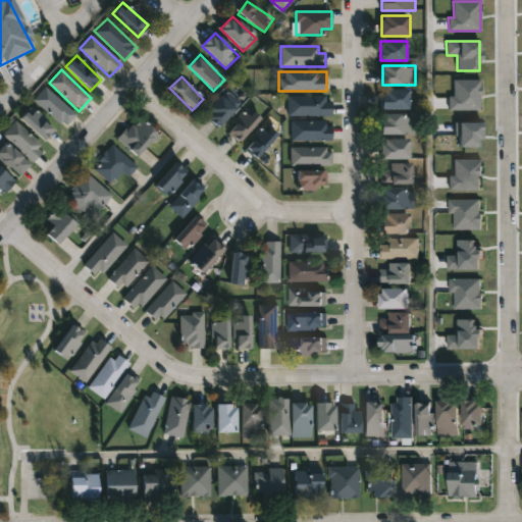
[(449,111),(480,111),(480,81),(454,81),(454,97),(449,97),(449,111)]
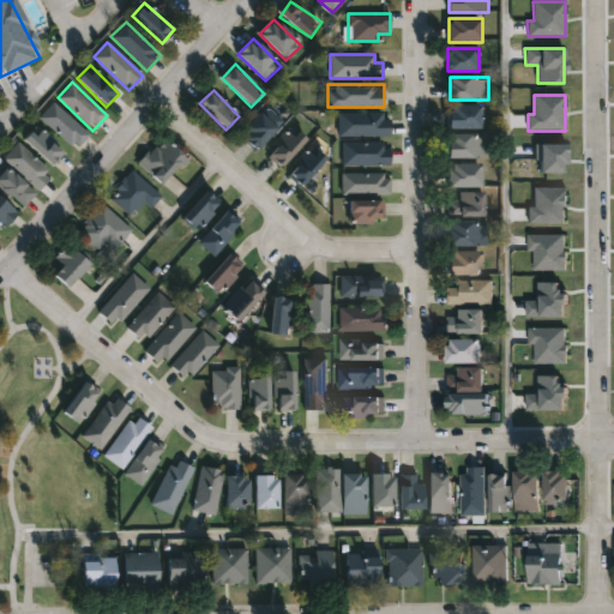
[(86,133),(72,148),(41,119),(54,103),(86,133)]
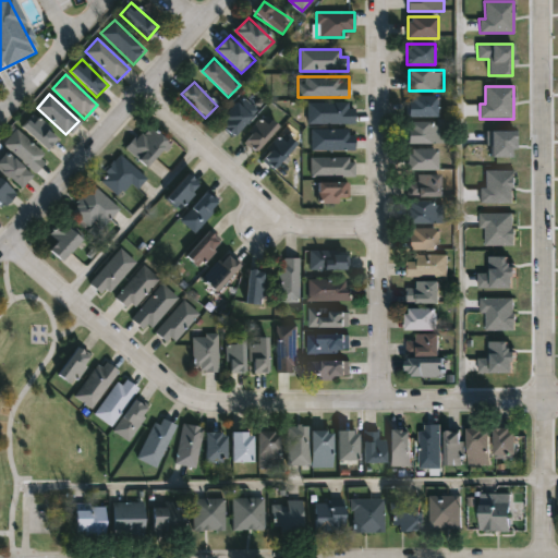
[(409,117),(409,96),(438,96),(438,117),(409,117)]
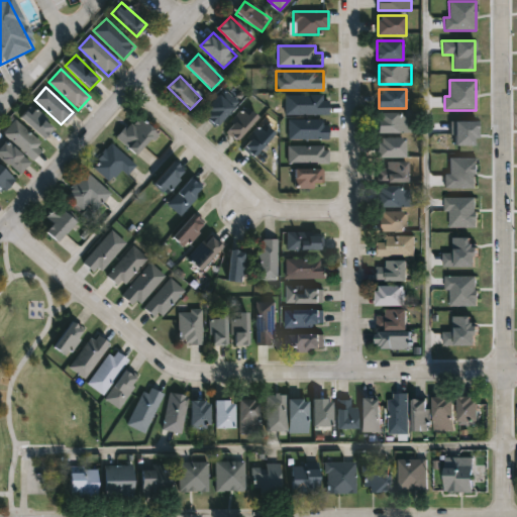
[(214,126),(202,112),(228,91),(240,105),(214,126)]
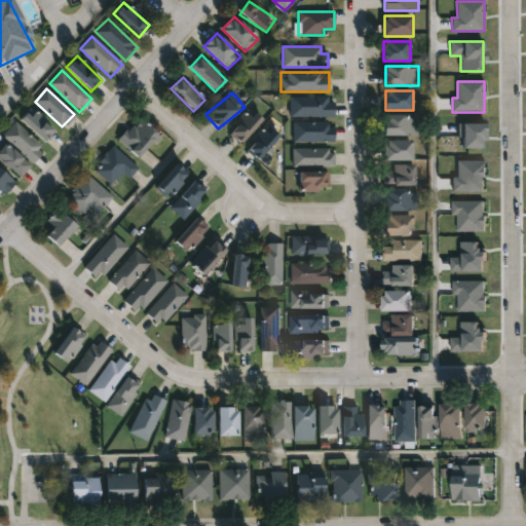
[(290,97),(334,97),(334,117),(290,117),(290,97)]
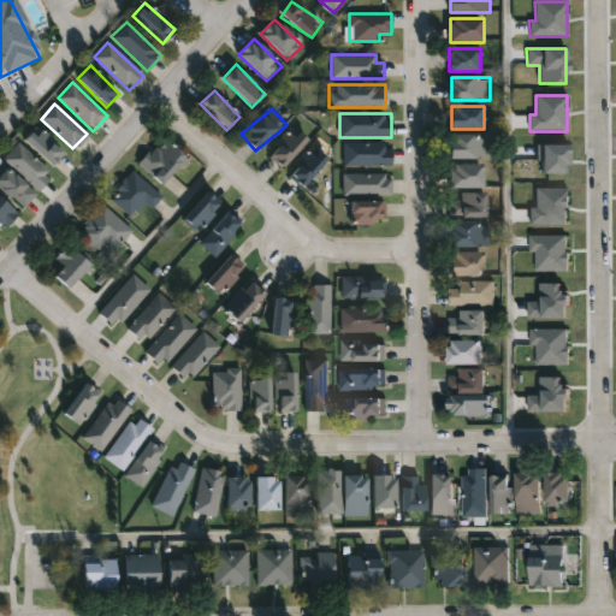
[(24,137),(37,125),(65,154),(52,166),(24,137)]
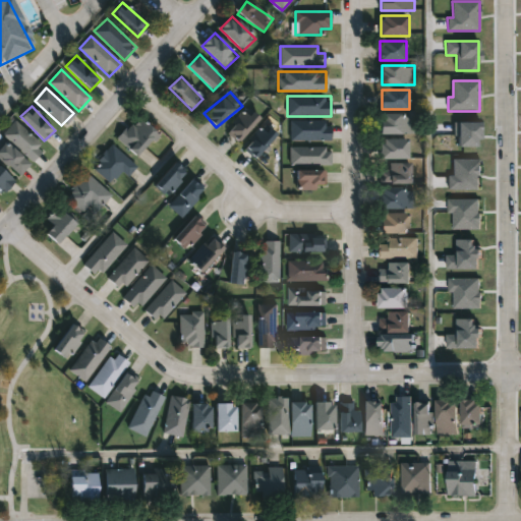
[(226,133),(246,107),(259,118),(240,143),(226,133)]
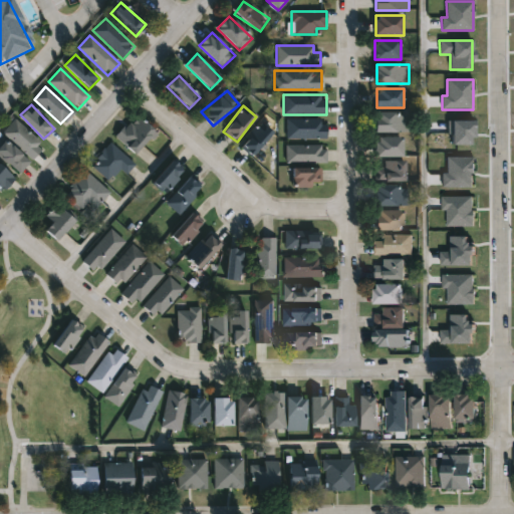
[(376,112),(409,112),(409,133),(376,133),(376,112)]
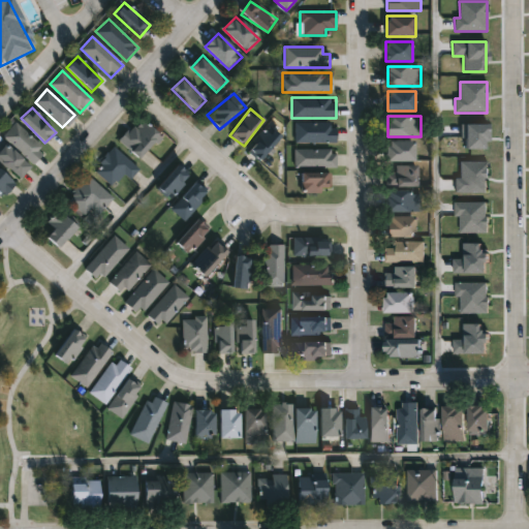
[(119,139),(141,118),(160,136),(137,158),(119,139)]
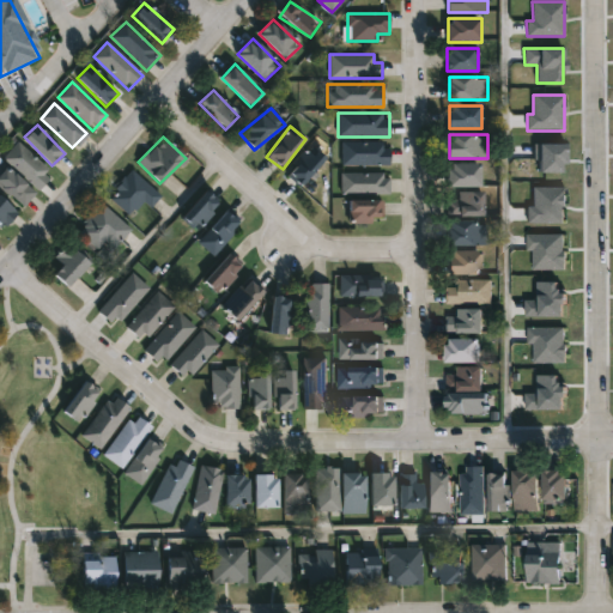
[(5,157),(20,143),(53,175),(38,189),(5,157)]
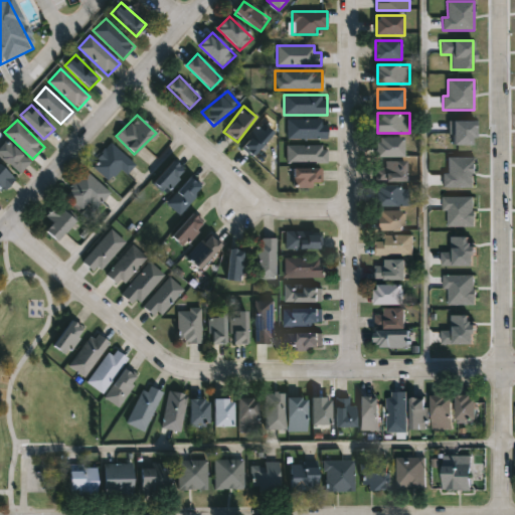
[(287,139),(287,120),(327,120),(327,139),(287,139)]
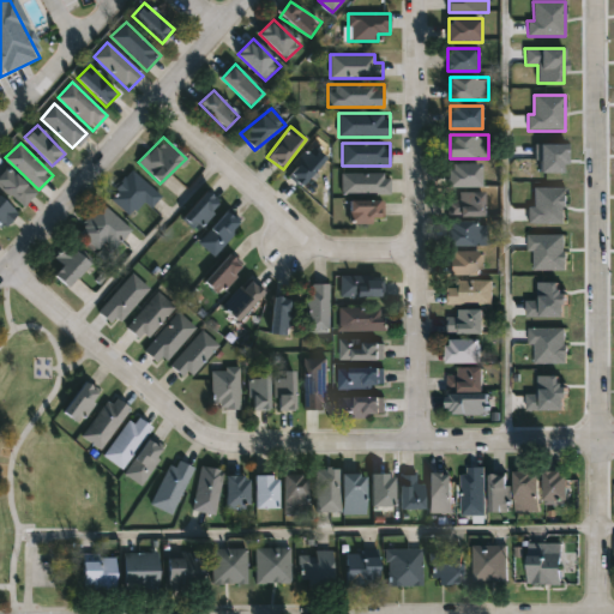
[(566,145),(535,144),(534,162),(540,163),(539,173),(565,174),(566,145)]
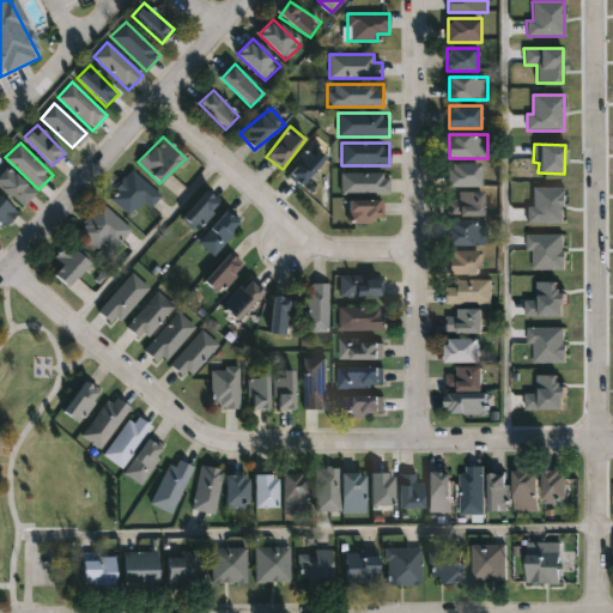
[(286,175),(309,147),(323,159),(302,187),(286,175)]
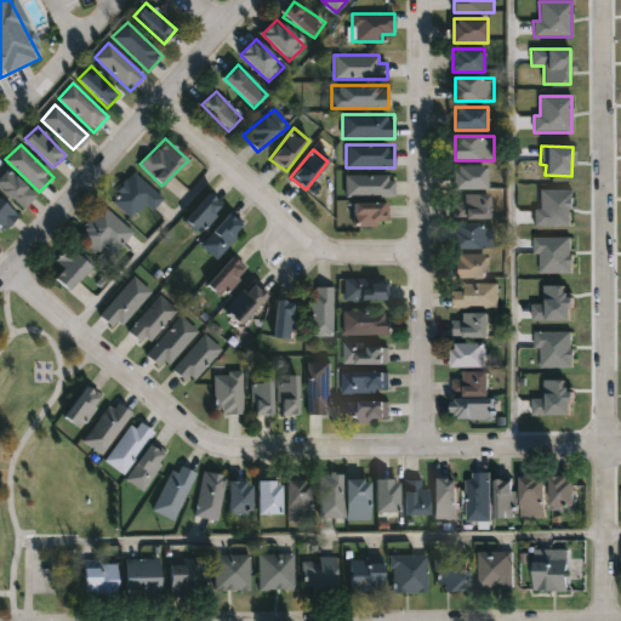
[(488,166),(488,189),(455,189),(455,166),(488,166)]
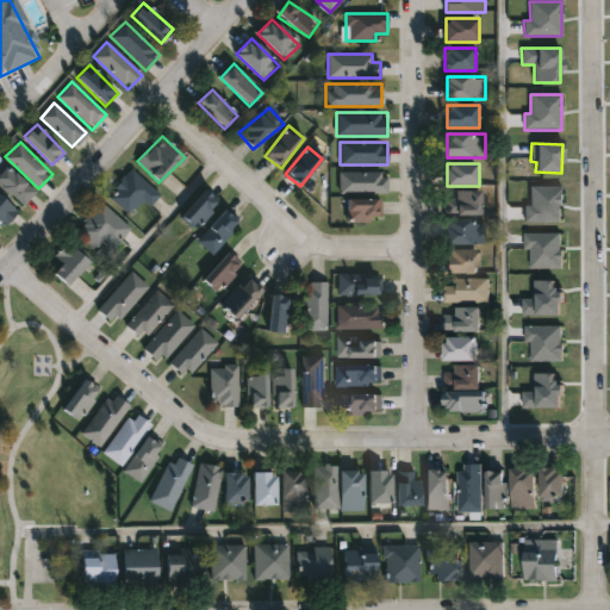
[(2,170),(0,168),(0,187),(22,209),(36,193),(7,166),(2,170)]
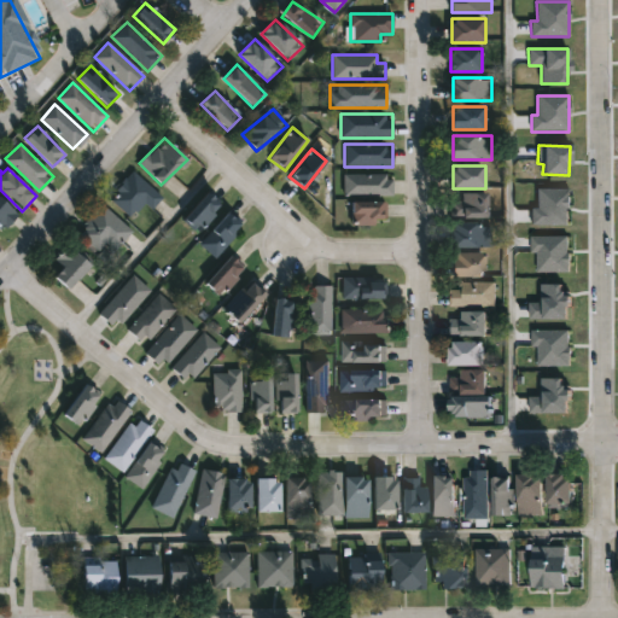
[(151,209),(144,203),(129,219),(109,199),(134,173),(161,198),(151,209)]
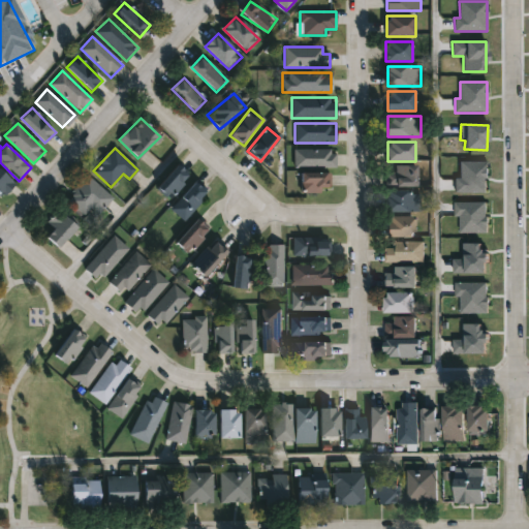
[(336,149),(336,166),(294,166),(294,149),(336,149)]
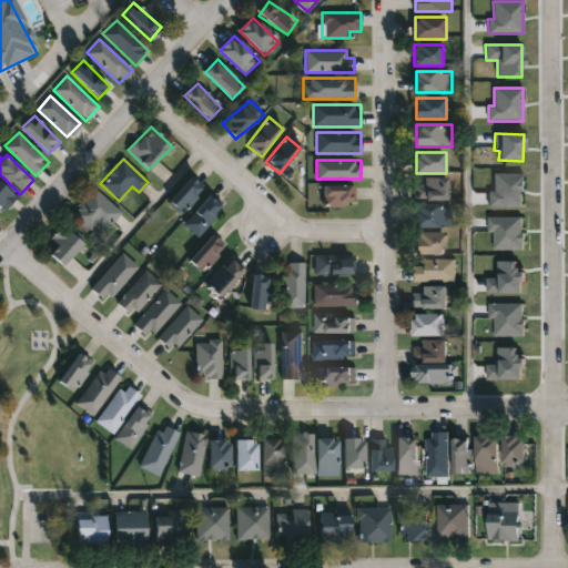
[(524,206),(523,173),(494,174),(494,192),(488,192),(488,208),(524,206)]
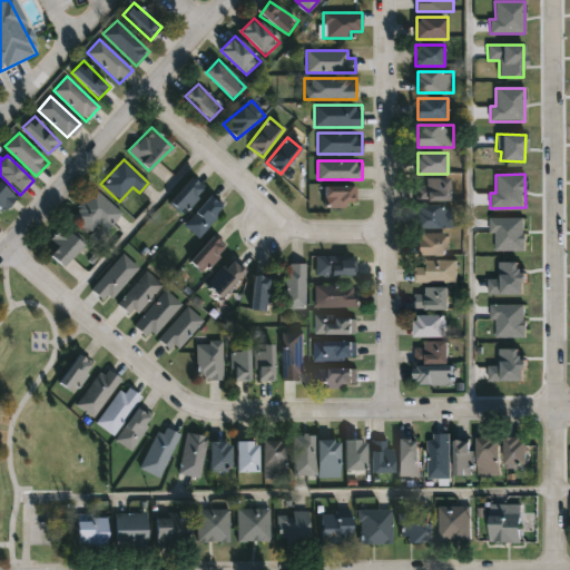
[(169,203),(193,178),(205,190),(182,214),(169,203)]
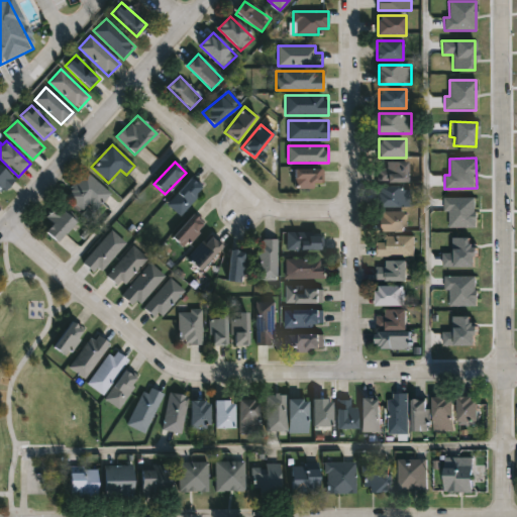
[(409,183),(376,183),(376,168),(386,168),(386,163),(409,163),(409,183)]
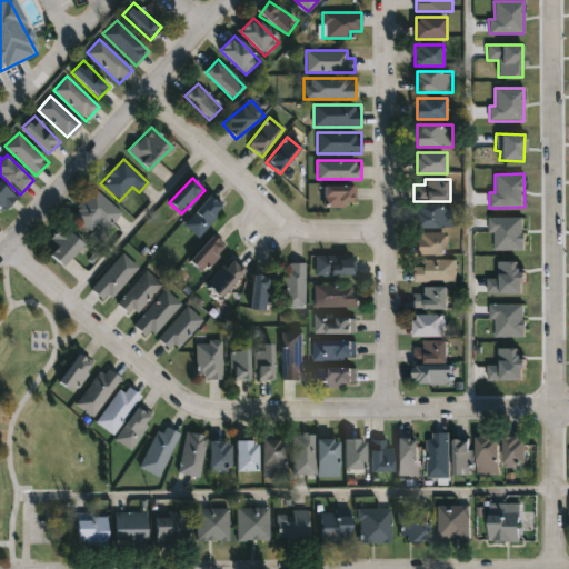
[(0,181),(17,197),(5,212),(0,208),(0,181)]
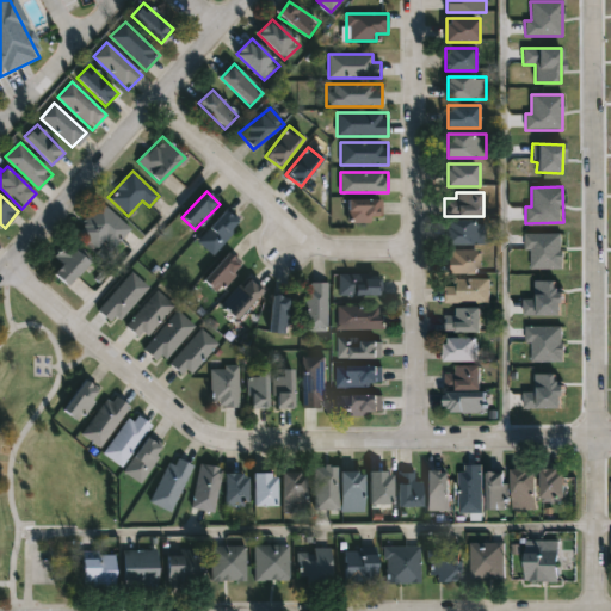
[(349,199),(382,199),(382,221),(349,221),(349,199)]
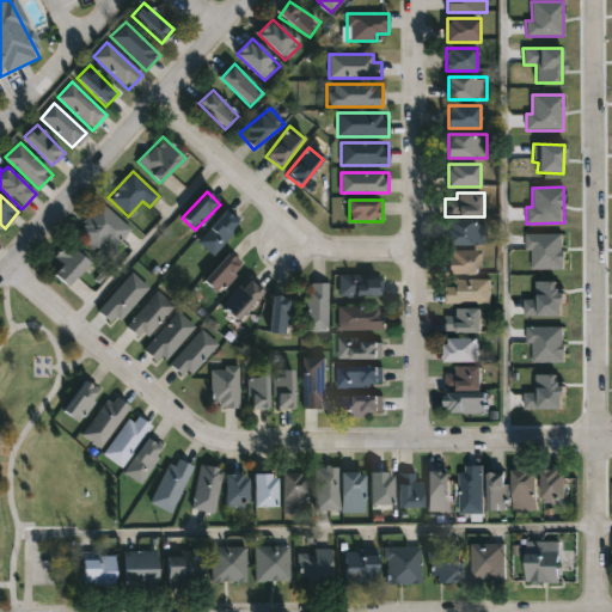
[(111,249),(103,242),(98,248),(77,228),(101,202),(129,228),(111,249)]
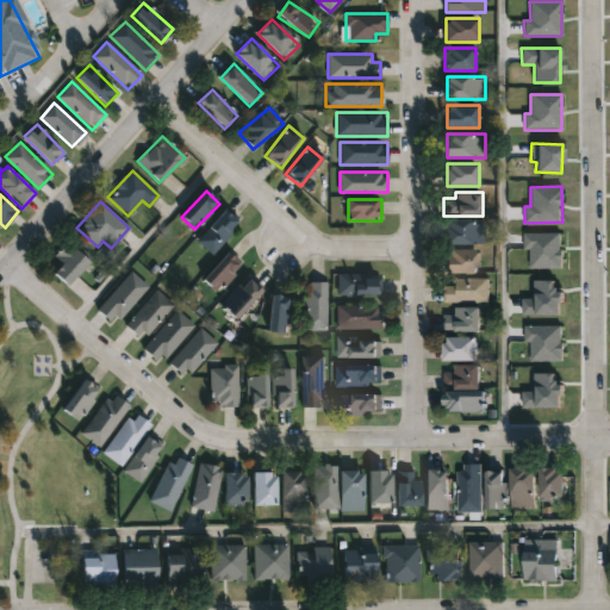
[(197,241),(225,210),(240,223),(211,254),(197,241)]
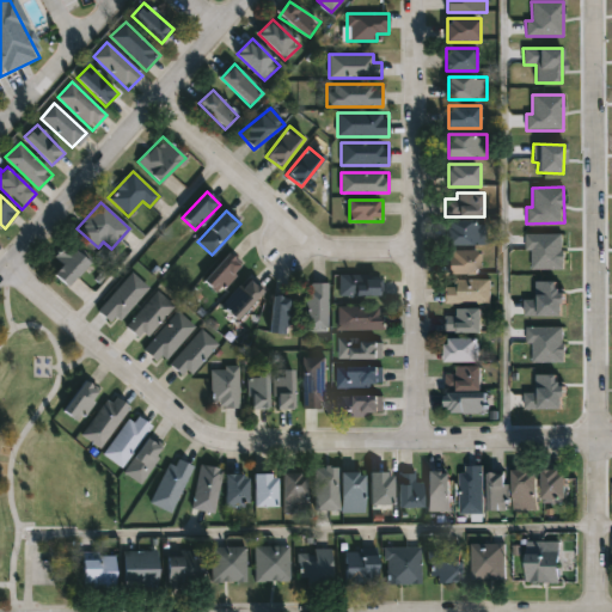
[(485,222),(485,245),(448,245),(448,222),(485,222)]
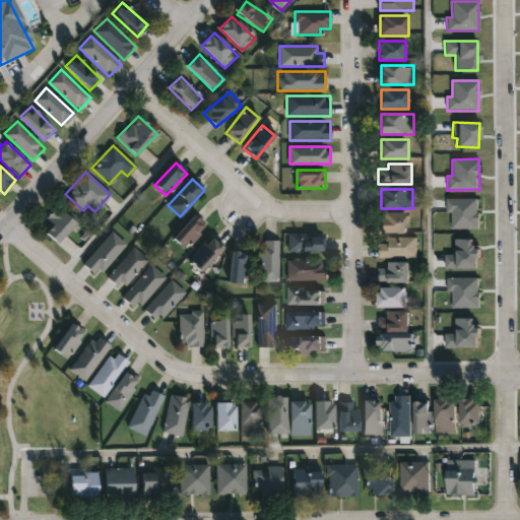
[(479,198),(447,199),(447,213),(452,213),(453,230),(479,229),(479,198)]
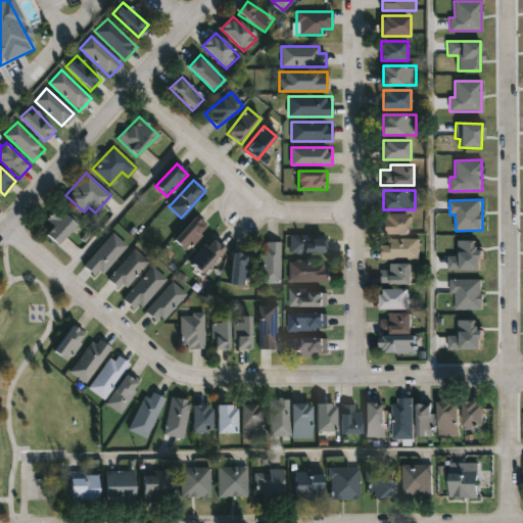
[(77,226),(57,244),(46,233),(52,227),(46,220),(58,207),(77,226)]
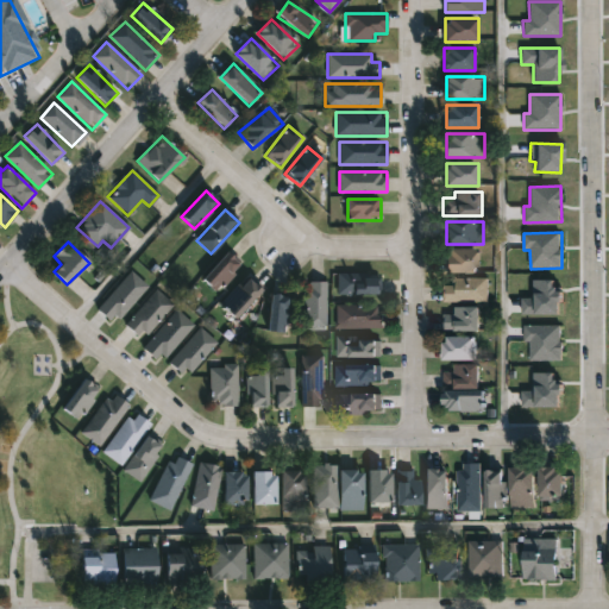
[(478,272),(445,272),(445,250),(478,250),(478,272)]
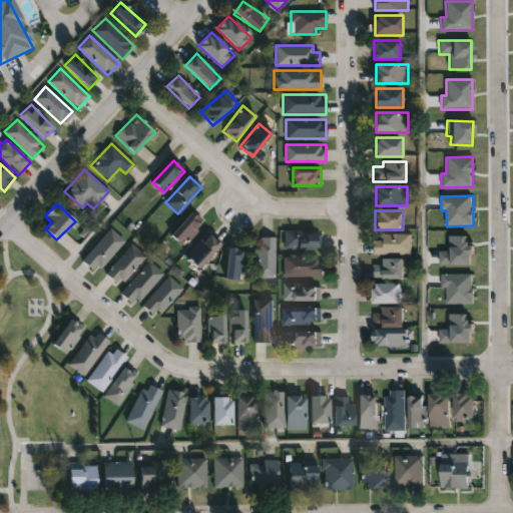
[(183,245),(171,235),(190,212),(202,221),(183,245)]
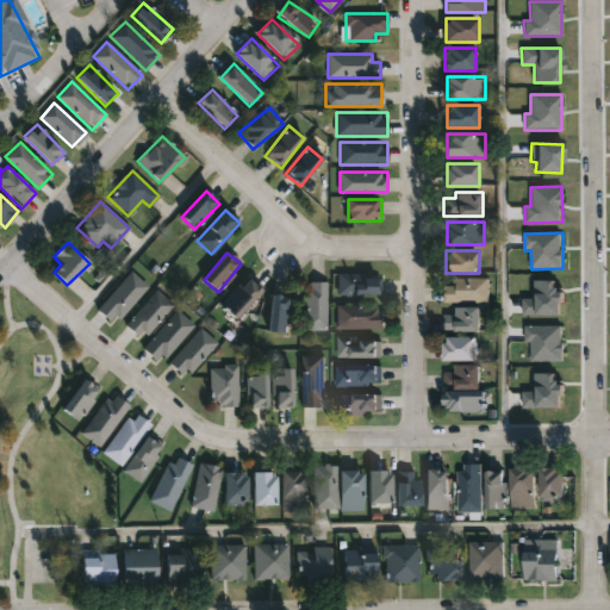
[(148,287),(113,323),(97,307),(131,272),(148,287)]
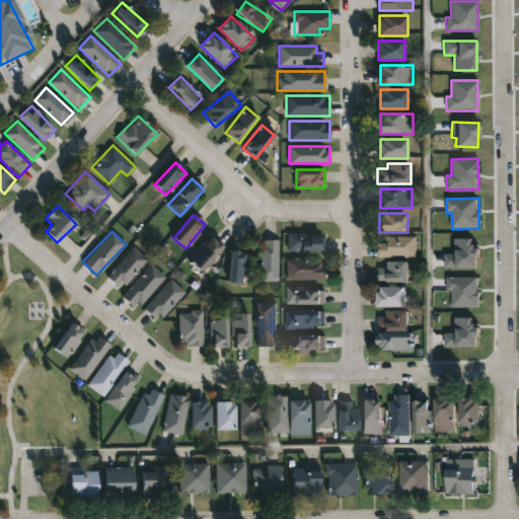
[(287,250),(287,233),(323,233),(323,250),(287,250)]
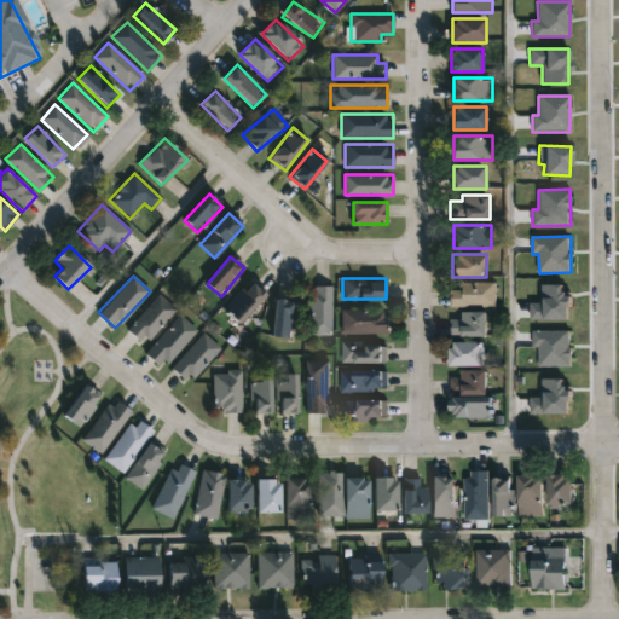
[(241,320),(226,306),(250,281),(266,295),(241,320)]
